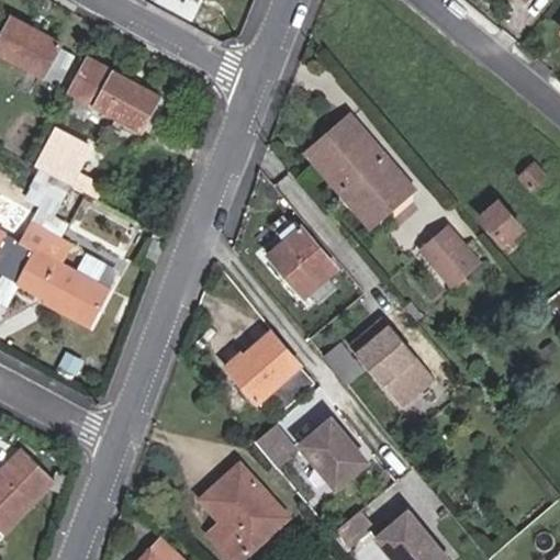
[(58,42),(11,17),(0,35),(0,52),(41,75),(45,66),(62,75),(73,55),(56,45),(58,42)]
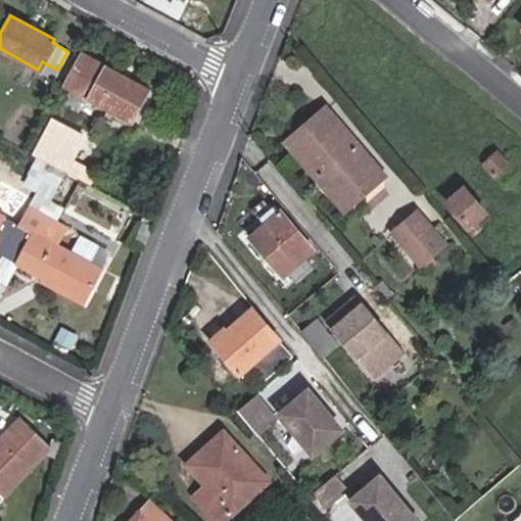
[(147,88),(81,52),(63,84),(130,119),(147,88)]
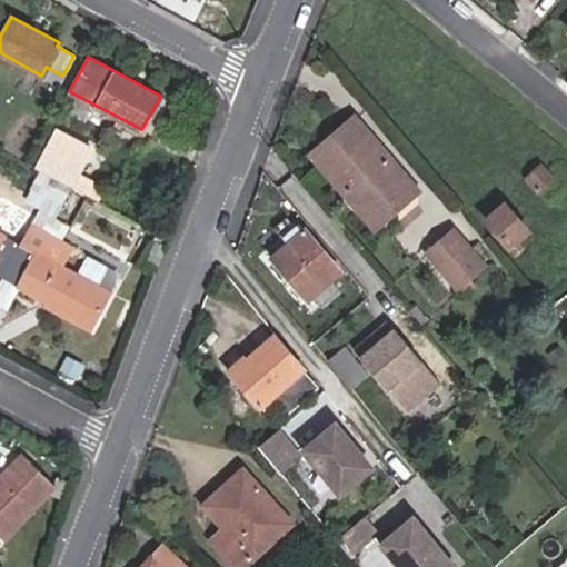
[(354,117),(314,151),(374,222),(414,189),(354,117)]
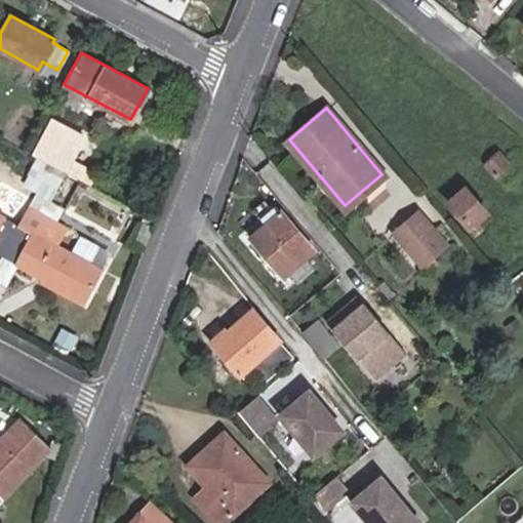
[(68,126),(51,117),(32,152),(61,167),(66,156),(55,151),(68,126)]
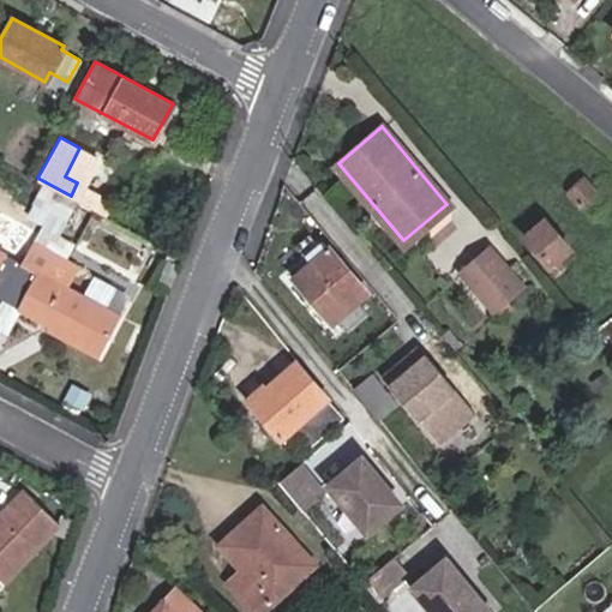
[(581,202),(595,191),(582,177),(569,187),(581,202)]
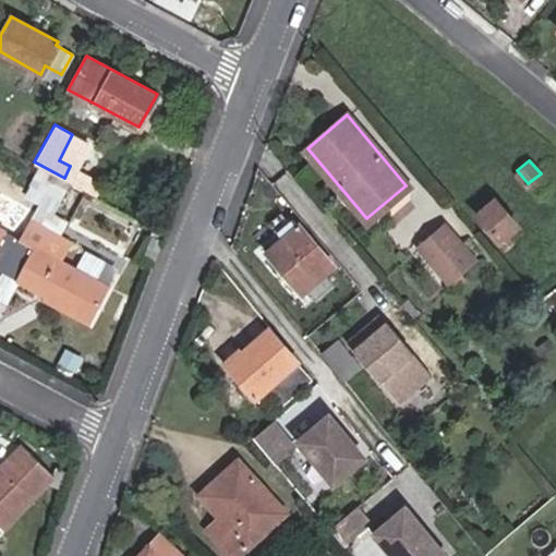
[(504,245),(510,240),(506,236),(519,225),(495,196),(475,212),(504,245)]
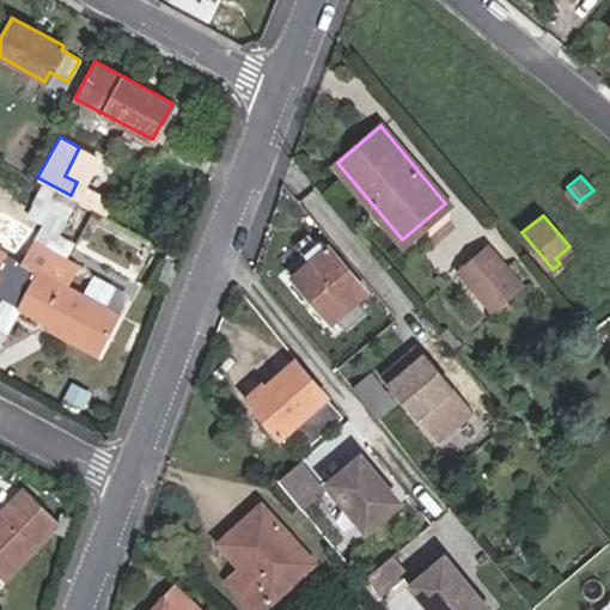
[(307,261),(323,248),(309,231),(293,244),(307,261)]
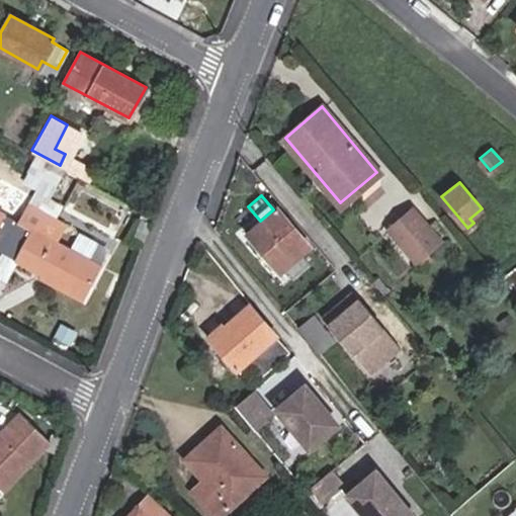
[(65,222),(25,200),(15,221),(55,241),(65,222)]
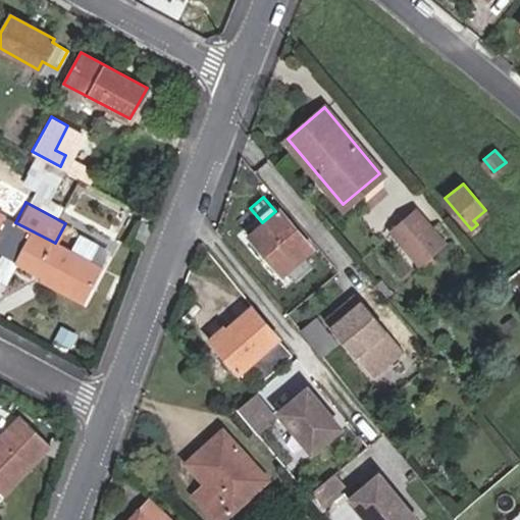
[(279,208),(275,211),(262,222),(250,232),(281,272),(284,270),(293,279),(310,264),(302,254),(312,246),(279,208)]
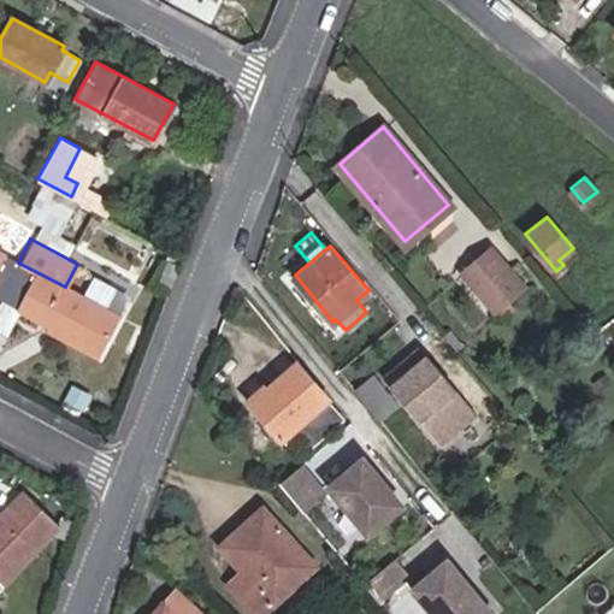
[(521,285),(489,248),(460,272),(491,311),(521,285)]
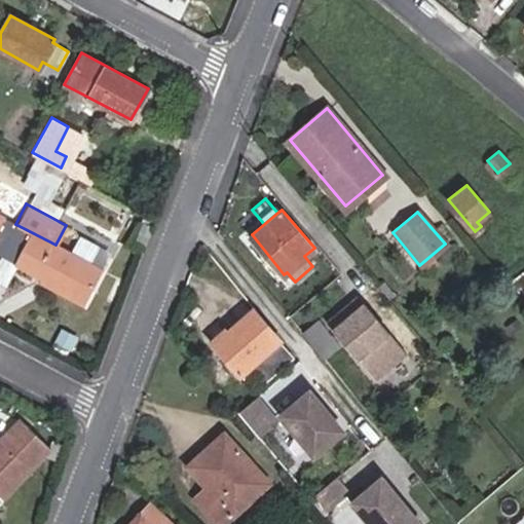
[(0,251),(15,224),(0,215),(0,251)]
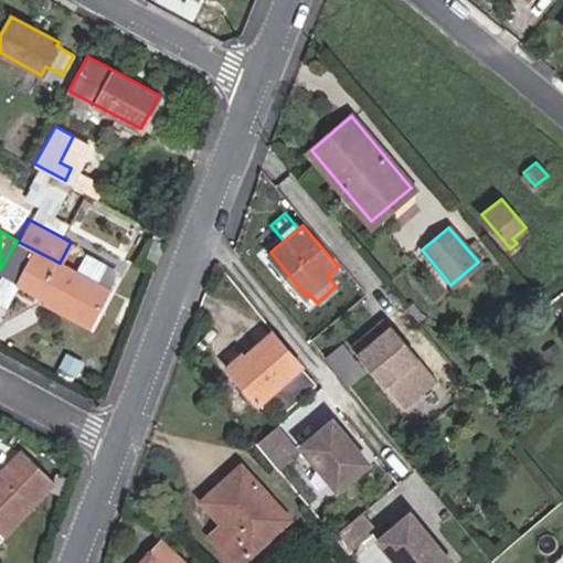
[(152,235),(147,245),(157,250),(163,238),(152,235)]
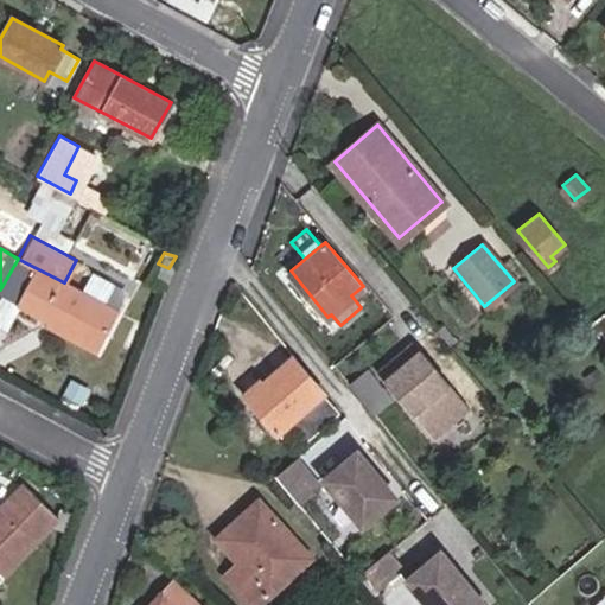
[(64,282),(18,259),(0,290),(0,293),(50,318),(49,323),(97,348),(118,311),(64,282)]
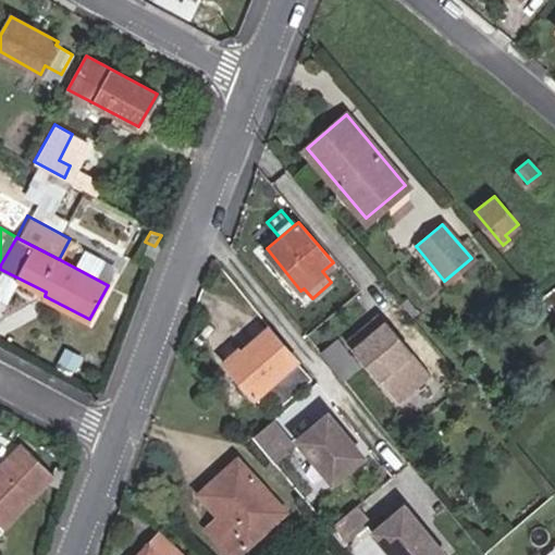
[(75,262),(109,275),(114,261),(82,247),(75,262)]
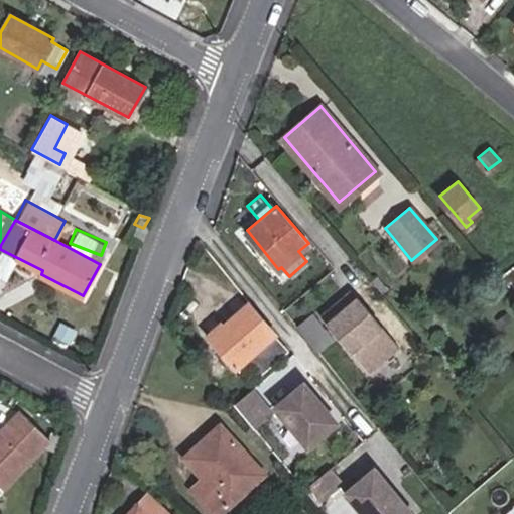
[(383,329),(353,292),(349,296),(346,292),(320,313),(354,354),(383,329)]
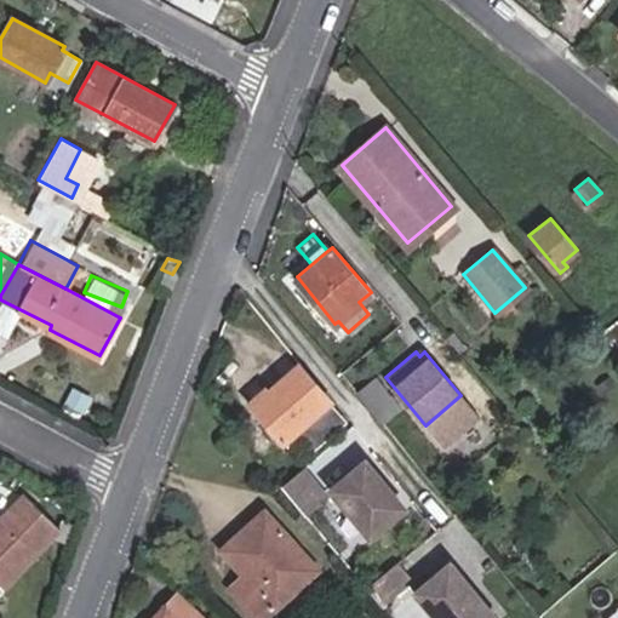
[(298,364),(252,404),(284,442),(298,429),(313,447),(342,422),(328,404),(332,401),(298,364)]
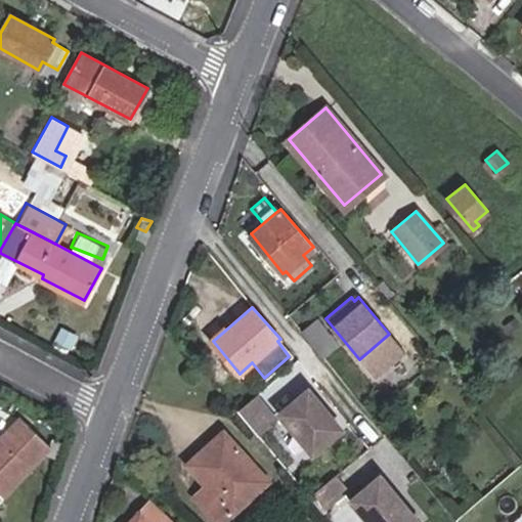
[(317,316),(301,330),(321,354),(338,341),(317,316)]
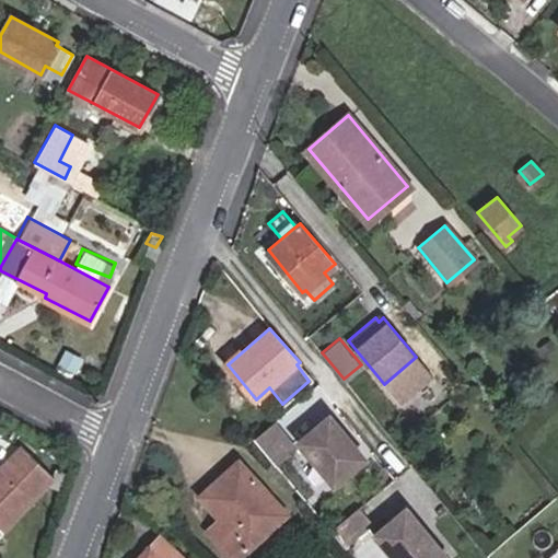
[(364,456),(328,415),(298,442),(333,484),(364,456)]
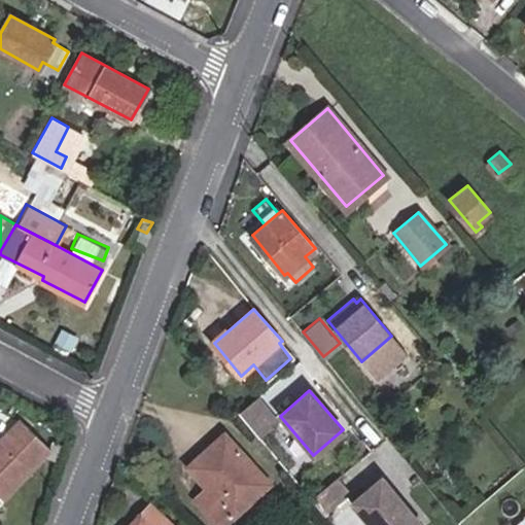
[(257,417),(267,409),(256,397),(238,413),(258,438),(267,429),(257,417)]
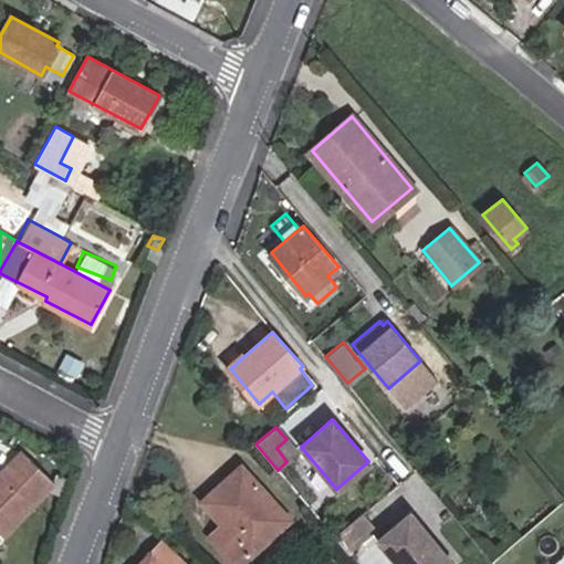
[(298,452),(286,439),(277,448),(286,461),(298,452)]
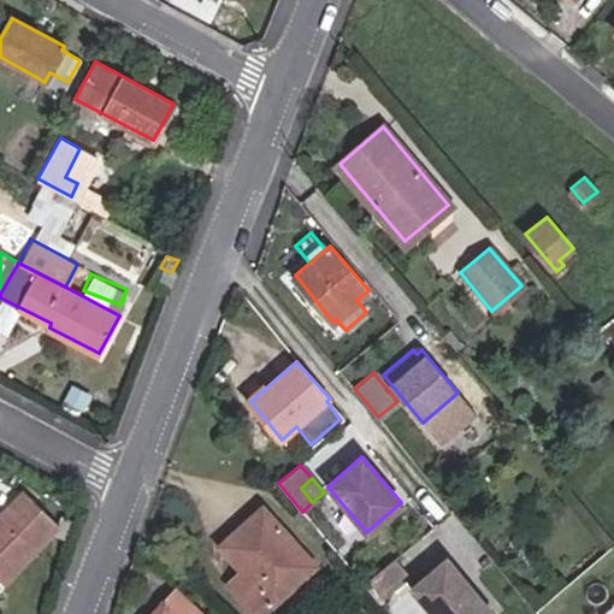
[(0,586),(63,524),(27,489),(0,515),(0,586)]
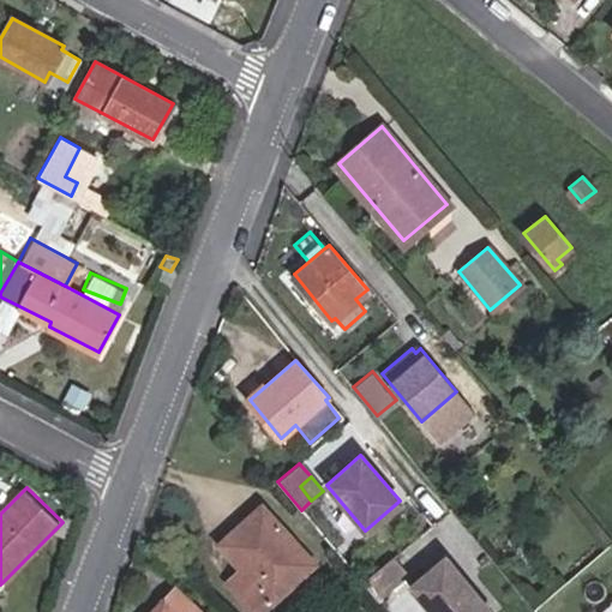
[(257,611),(316,562),(262,502),(219,541),(241,568),(227,580),(255,611),(257,611)]
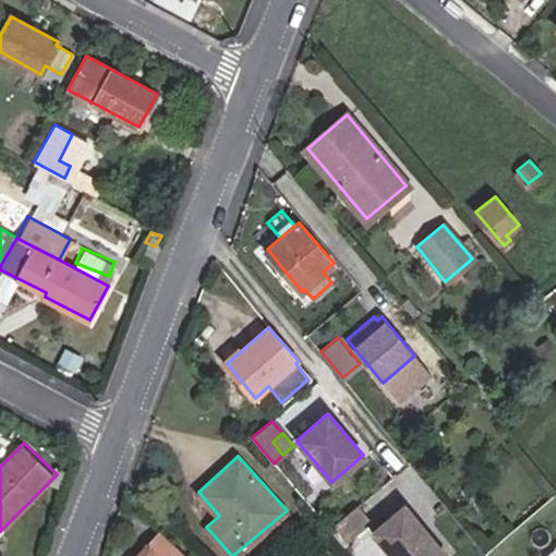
[(407,504),(375,531),(396,555),(444,555),(449,552),(433,533),(426,533),(422,529),(423,523),(407,504)]
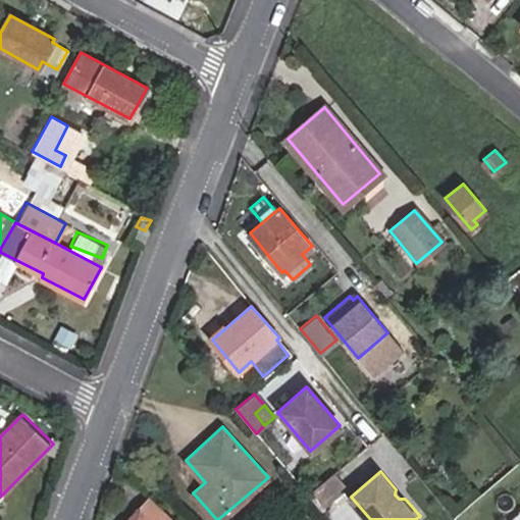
[(324,505),(344,488),(330,473),(311,490),(324,505)]
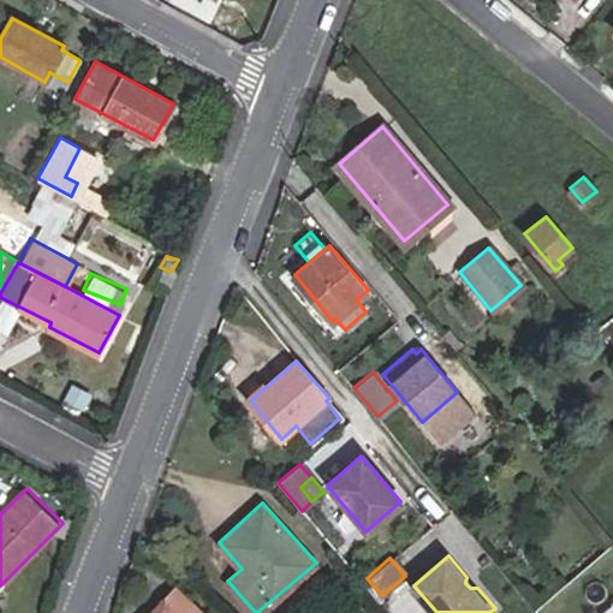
[(612,612),(612,584),(582,611),(583,612),(612,612)]
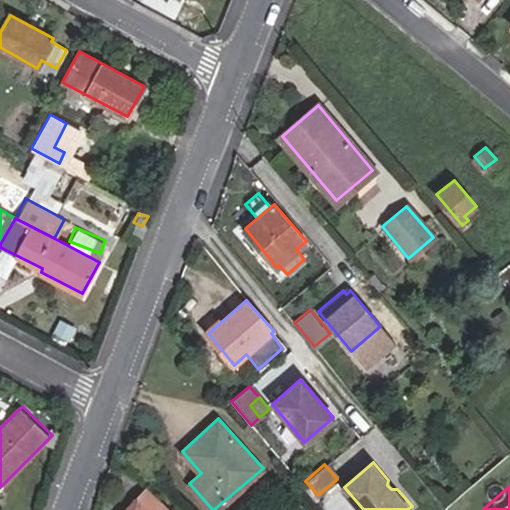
[(169,509),(145,487),(124,509),(169,509)]
